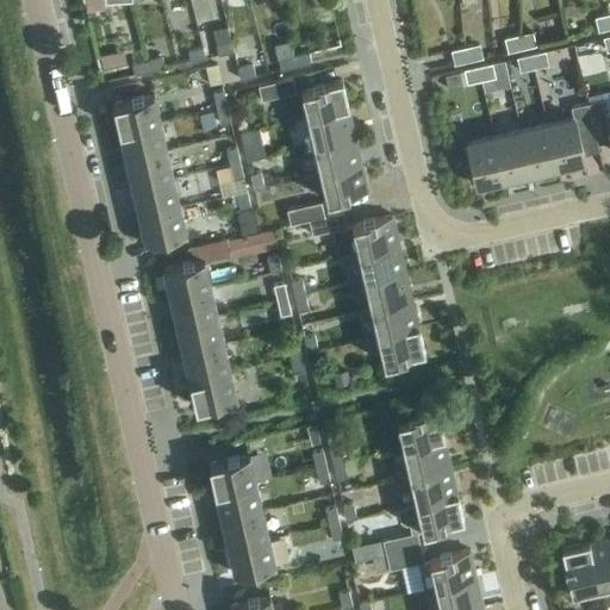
[(609,29),(609,22),(609,14),(598,17),(601,31),(609,29)]
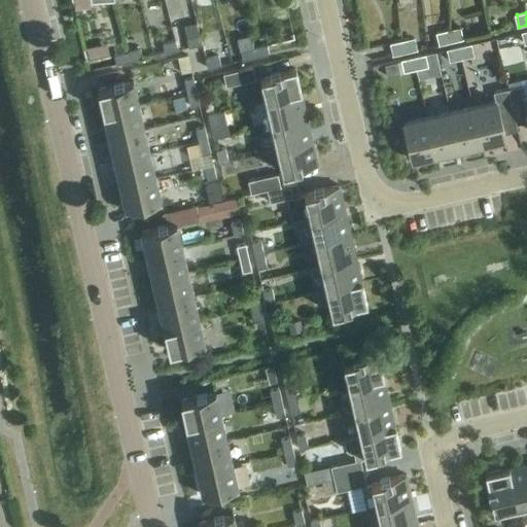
[(456,29),(447,31),(450,42),(459,40),(456,29)]
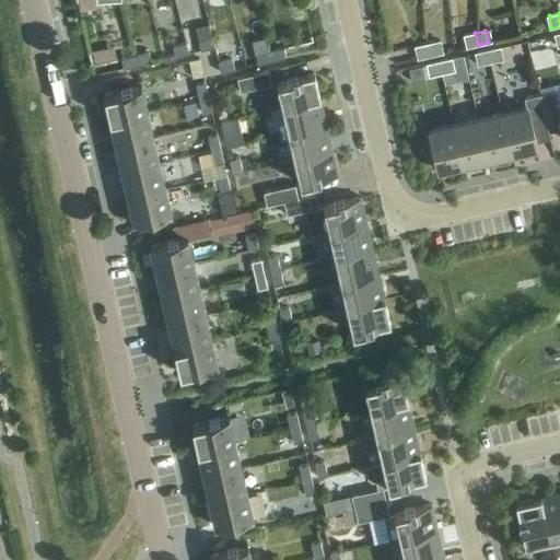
[(478,45),(475,33),(466,35),(468,47),(478,45)]
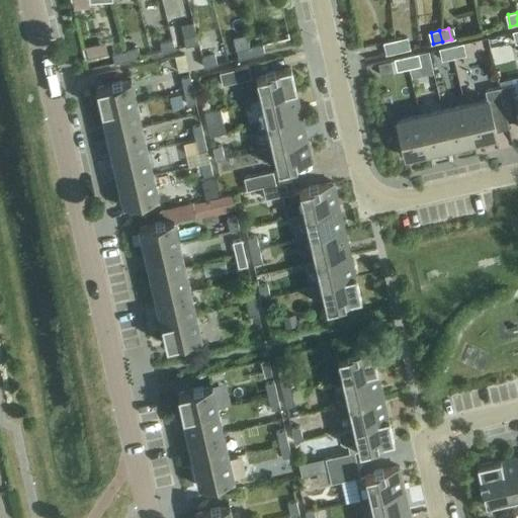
[(183,38),(185,47),(198,45),(196,35),(183,38)]
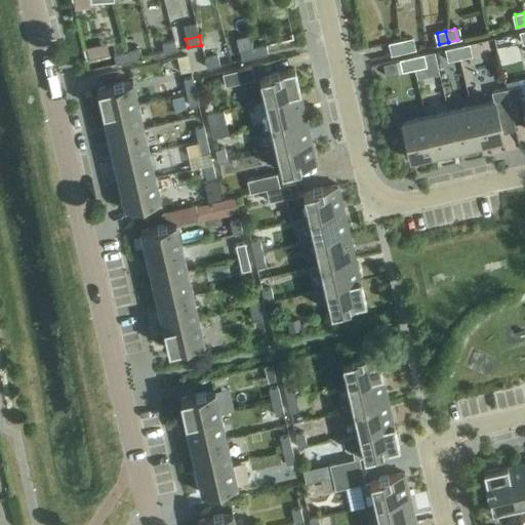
[(409,39),(400,41),(403,53),(411,51),(409,39)]
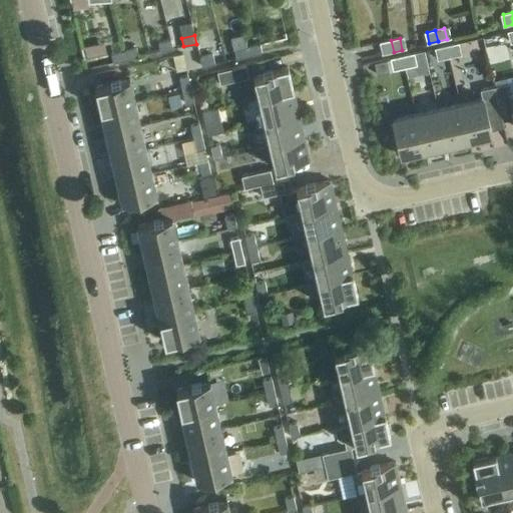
[(157,43),(159,52),(172,49),(170,40),(157,43)]
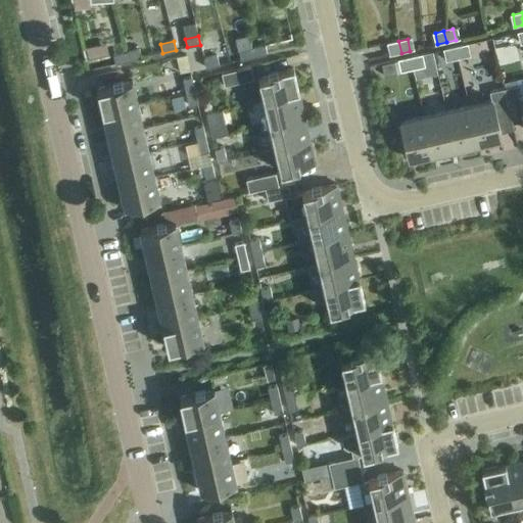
[(401,53),(398,41),(389,43),(392,55),(401,53)]
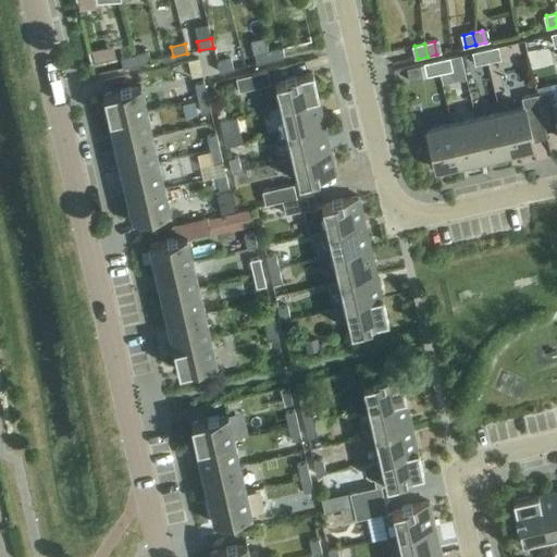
[(254,54),(256,64),(284,58),(282,48),(254,54)]
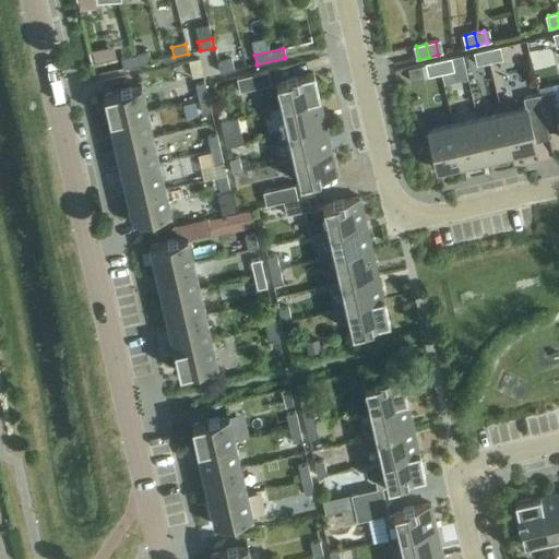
[(496,48),(486,50),(489,63),(499,61),(496,48)]
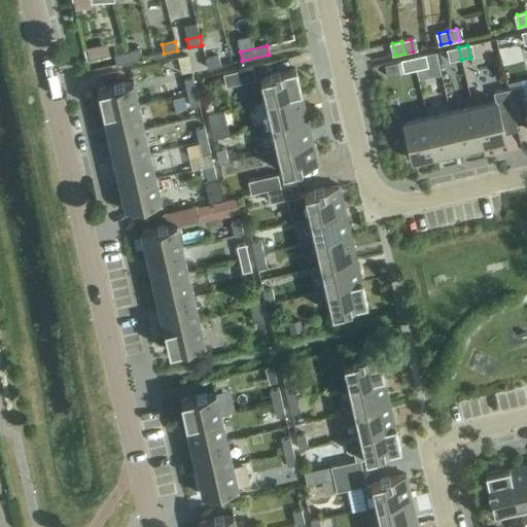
[(86,50),(89,60),(99,57),(97,47),(86,50)]
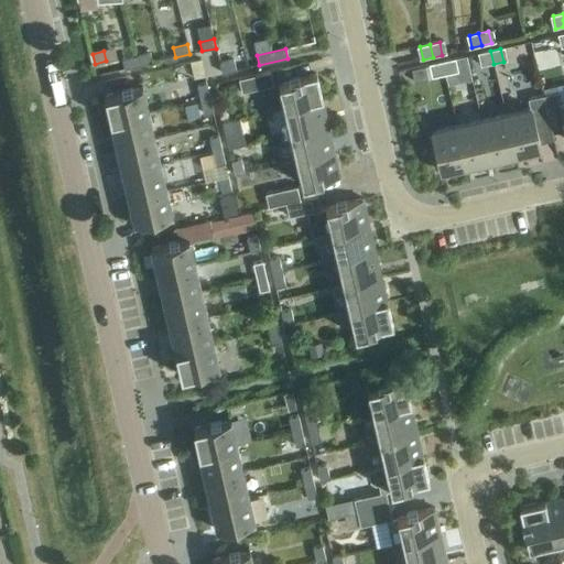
[(494,64),(490,51),(480,53),(484,66),(494,64)]
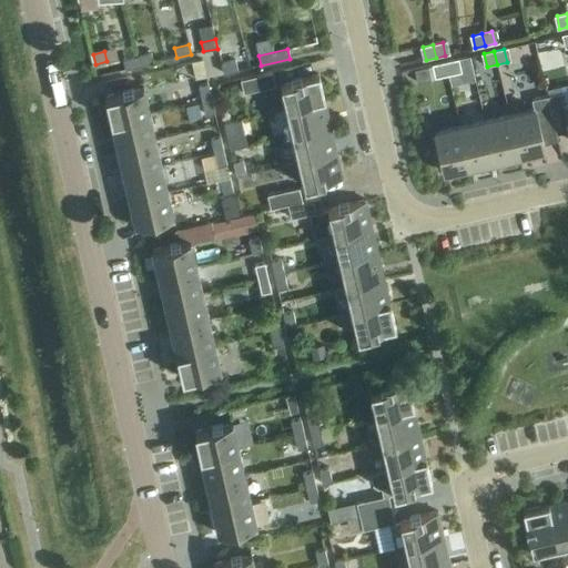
[(122,60),(124,70),(153,63),(151,53),(122,60)]
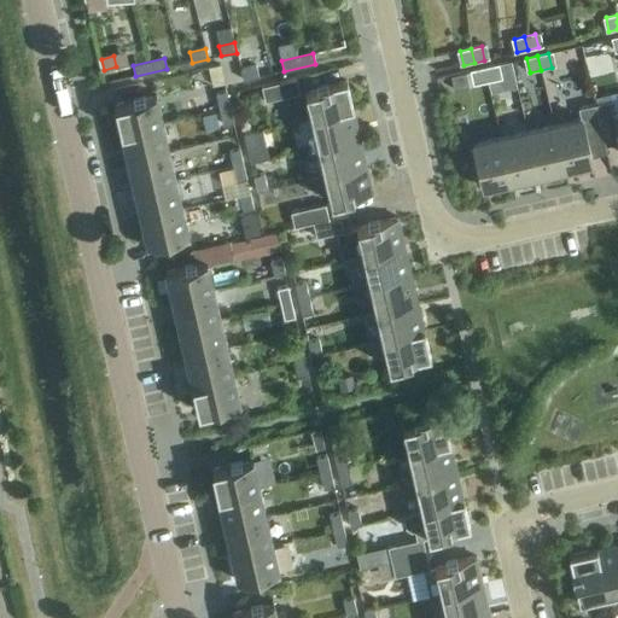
[(494,65),(484,68),(487,82),(497,80),(494,65)]
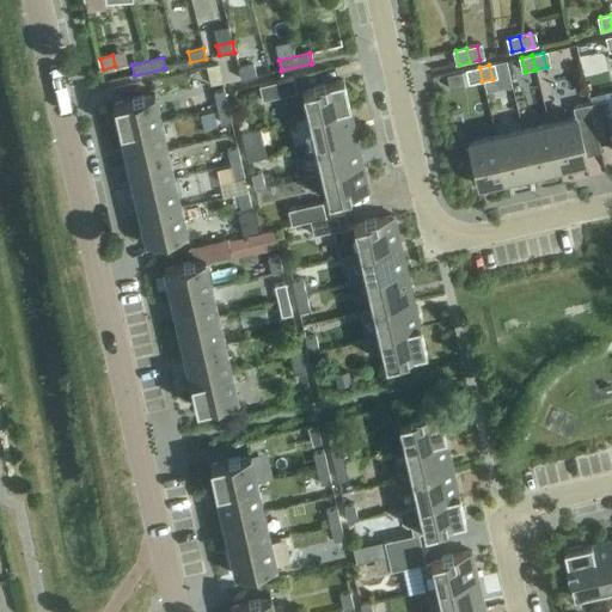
[(238,69),(240,80),(256,77),(254,66),(238,69)]
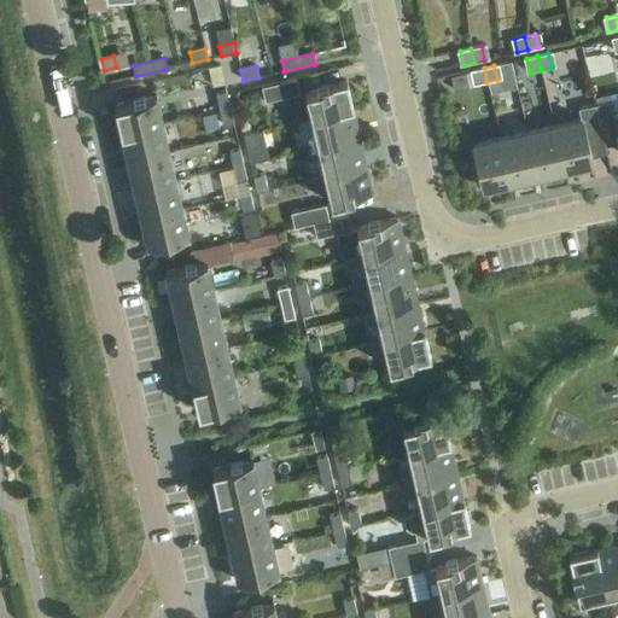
[(487,82),(484,68),(473,70),(476,85),(487,82)]
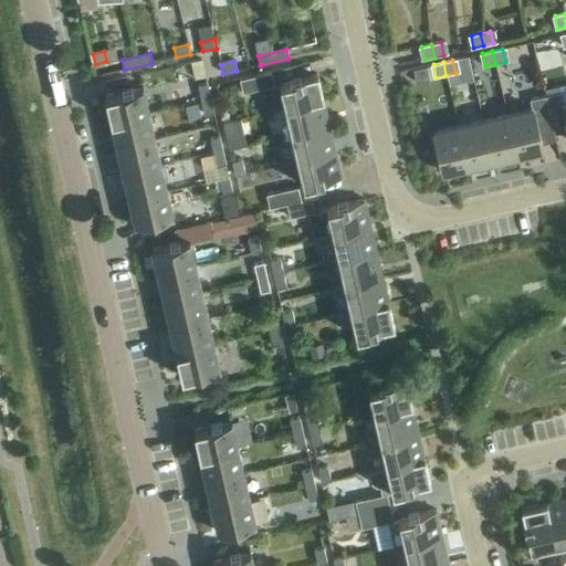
[(428,81),(426,67),(412,71),(416,84),(428,81)]
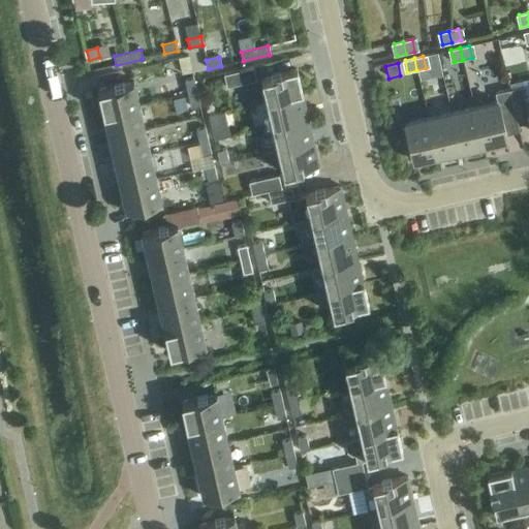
[(223,74),(226,87),(256,80),(253,67),(223,74)]
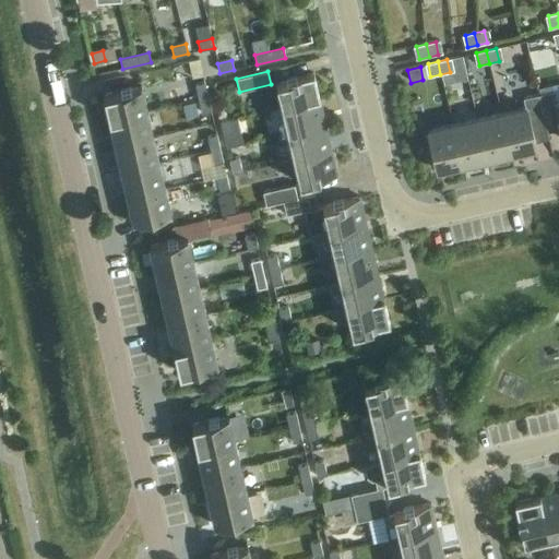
[(275,83),(281,108),(319,99),(313,74),(275,83)]
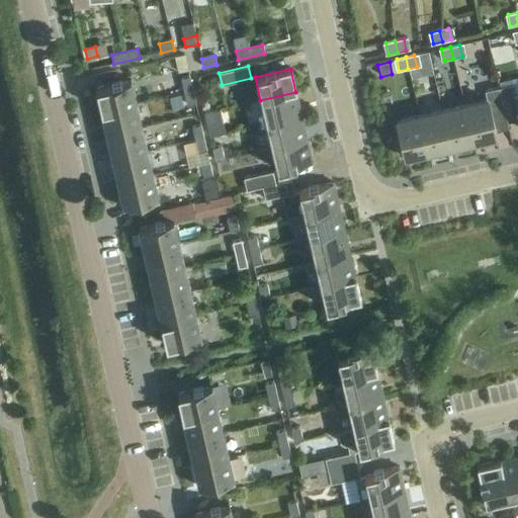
[(180,79),(183,92),(192,90),(189,77),(180,79)]
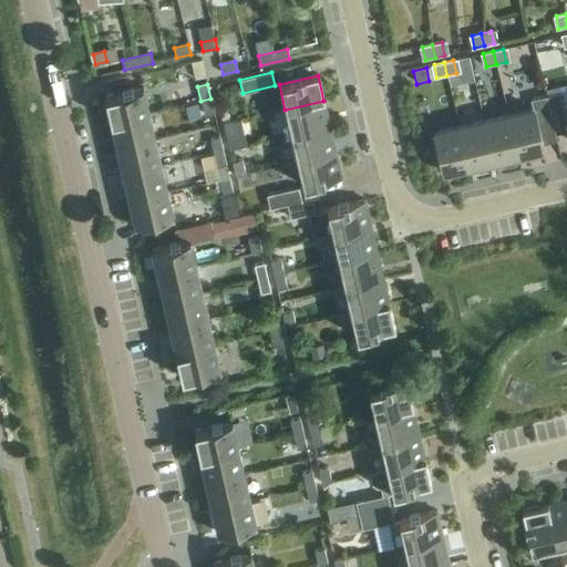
[(104,96),(111,125),(150,116),(143,88),(104,96)]
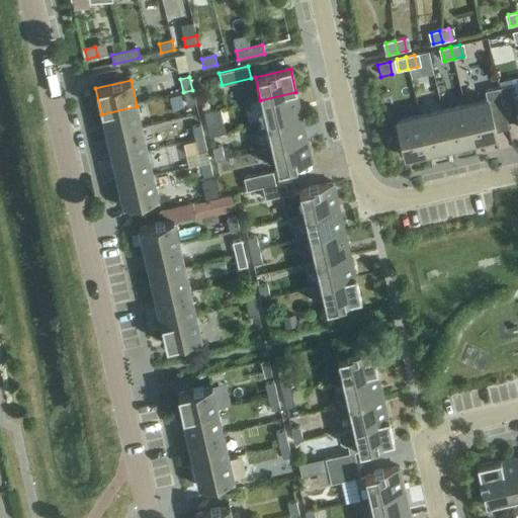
[(513,85),(499,88),(507,123),(517,120),(517,111),(514,94),(515,94),(513,85)]
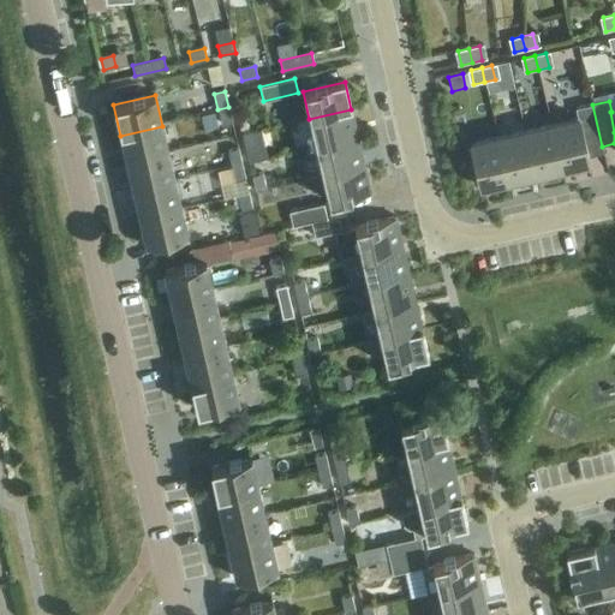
[(579,119),(586,150),(602,147),(592,105),(574,108),(578,119),(579,119)]
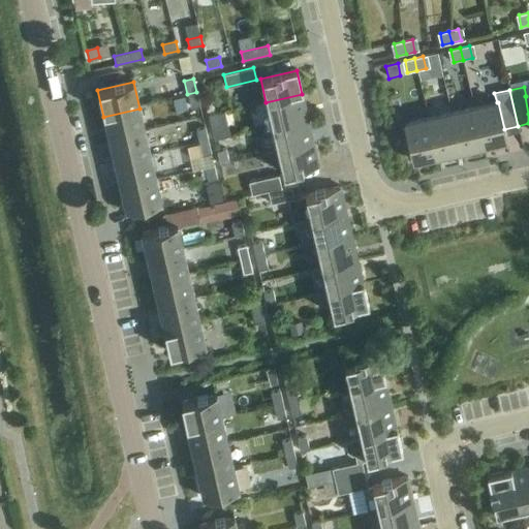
[(196,92),(187,94),(190,107),(199,105),(196,92)]
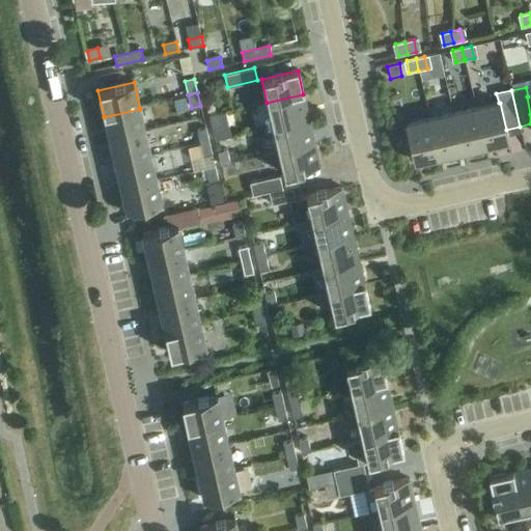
[(267,103),(273,127),(308,118),(303,94),(267,103)]
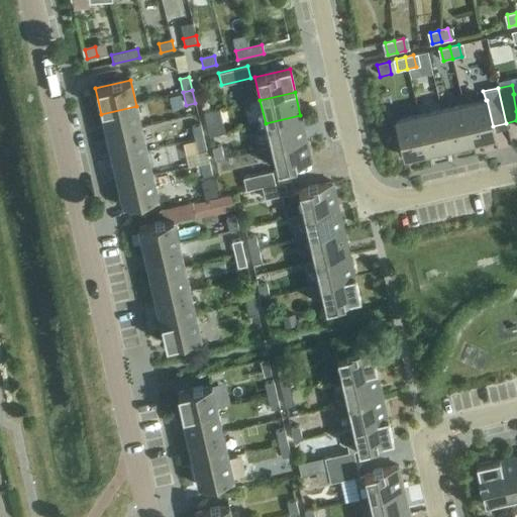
[(486,100),(463,105),(472,141),(495,136),(493,126),(487,100),(486,100)]
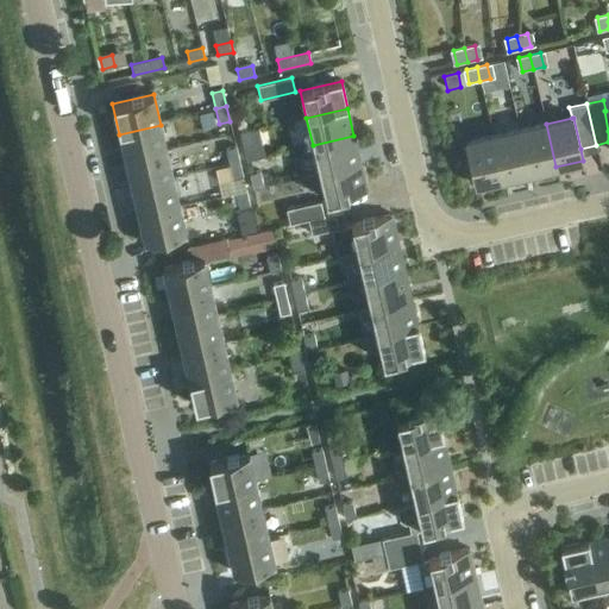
[(546,124),(519,131),(529,173),(556,167),(546,124)]
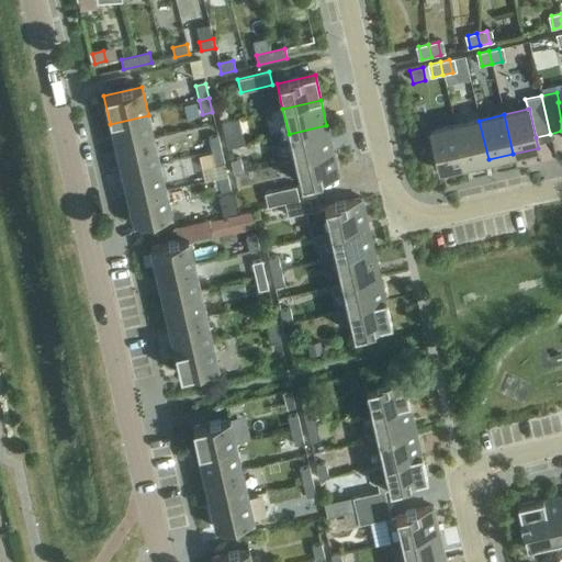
[(110,124),(116,149),(154,141),(148,115),(110,124)]
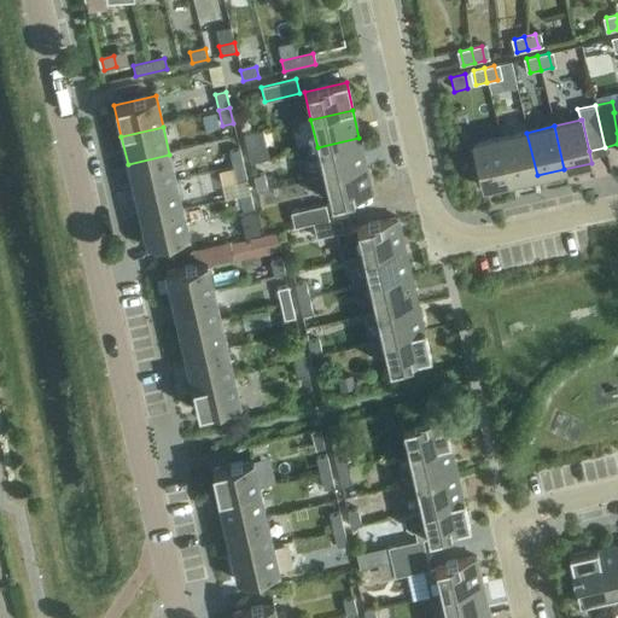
[(243,134),(246,150),(257,147),(254,132),(243,134)]
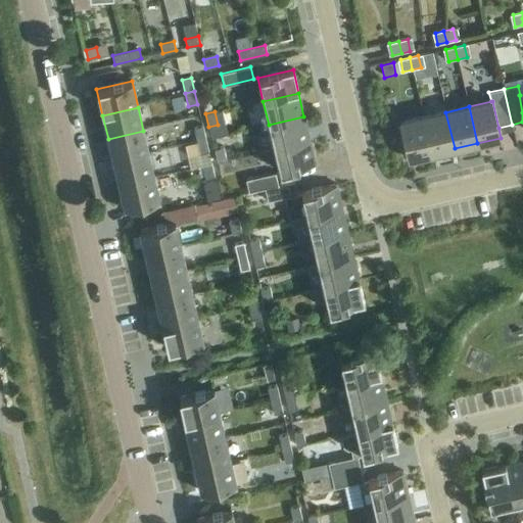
[(445,112),(423,117),(431,153),(455,148),(445,112)]
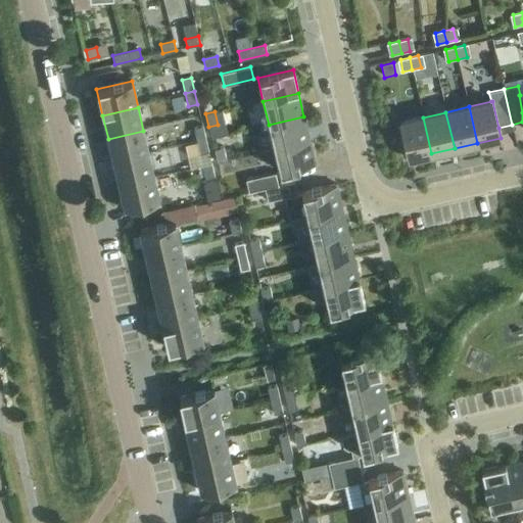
[(269,125),(274,149),(310,141),(303,116),(269,125)]
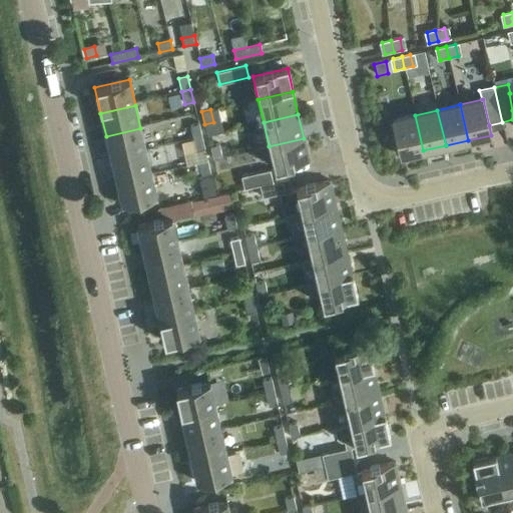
[(423,150),(415,115),(392,120),(393,124),(389,124),(392,135),(395,134),(400,154),(399,155),(399,156),(423,150)]
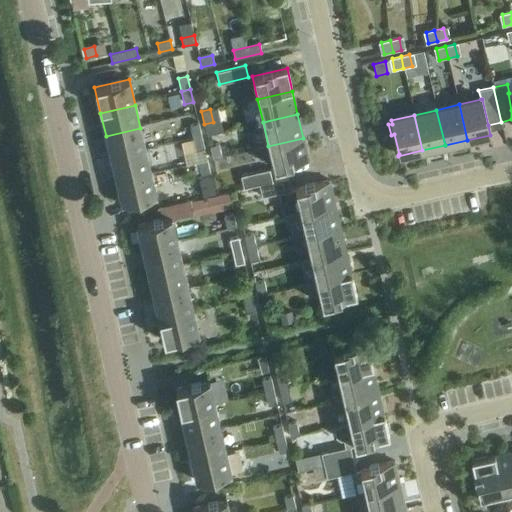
[(189,126),(192,139),(201,137),(198,124),(189,126)]
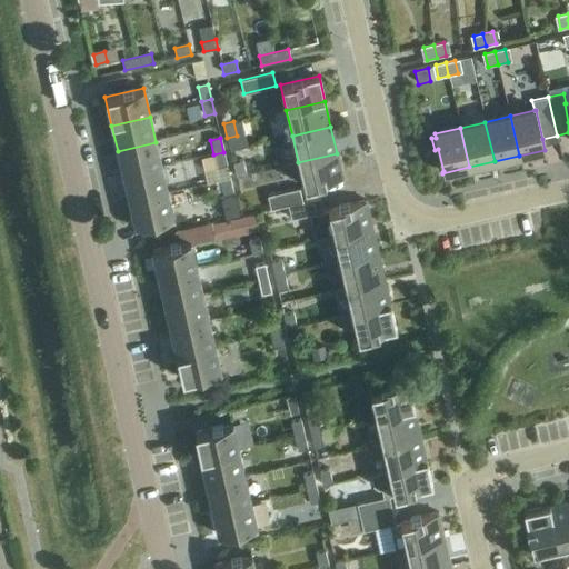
[(118,151),(123,177),(161,167),(156,142),(118,151)]
